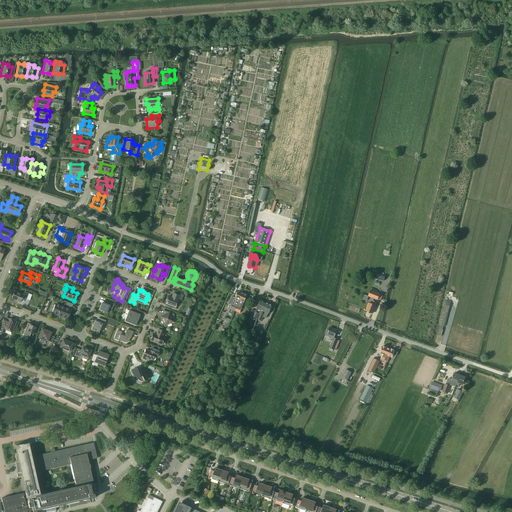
[(383,295),(370,290),(368,297),(377,300),(378,299),(381,300),(383,295)]
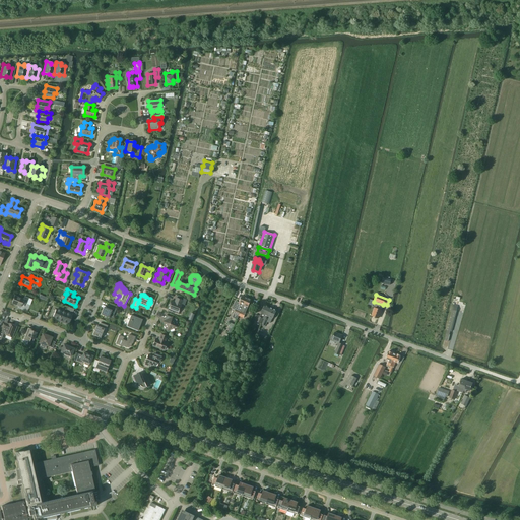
[(23,300),(15,297),(12,304),(21,307),(22,303),(26,304),(28,299),(24,297),(23,300)]
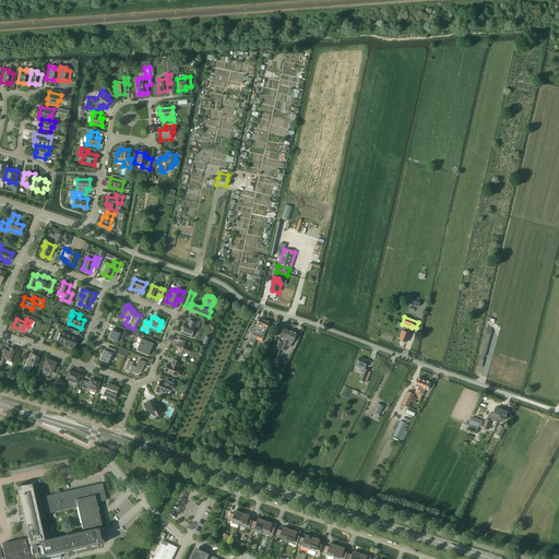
[(253,324),(250,332),(252,333),(251,337),(257,340),(260,332),(264,321),(260,319),(257,325),(253,324)]
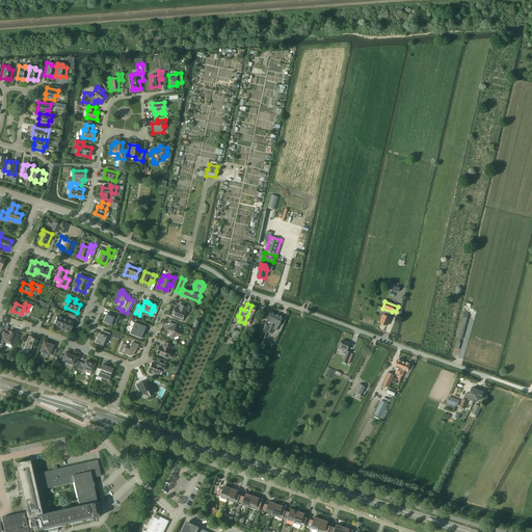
[(175,308),(171,317),(182,321),(186,312),(185,312),(186,308),(180,304),(179,309),(175,308)]
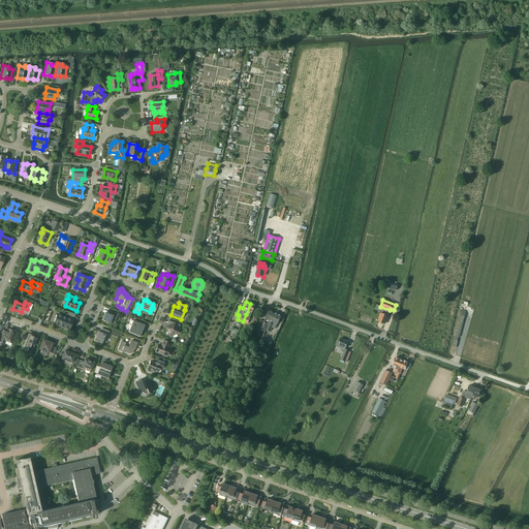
[(246,314),(243,321),(247,323),(252,312),(255,306),(250,304),(246,314)]
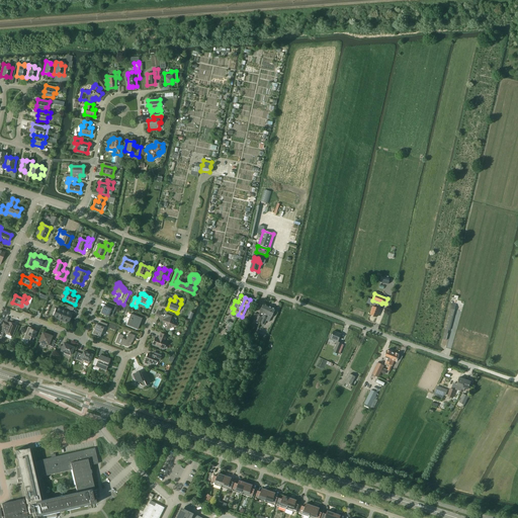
[(452,316),(453,317),(456,305),(451,304),(445,330),(448,330),(452,316)]
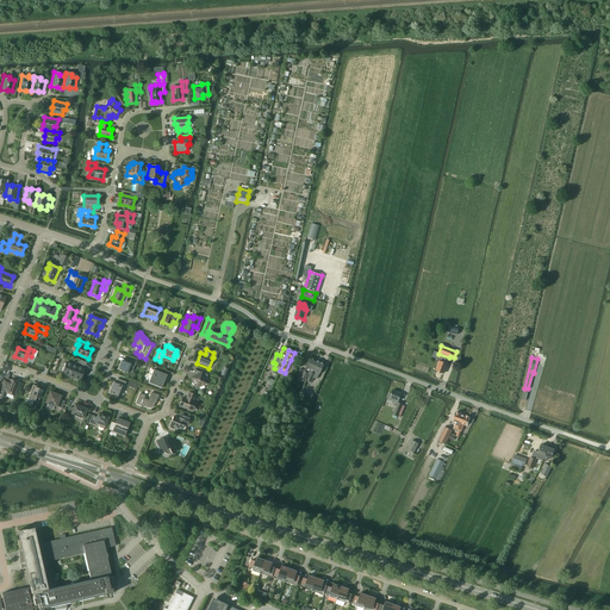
[(303,371),(300,378),(306,380),(315,361),(310,359),(305,367),(306,367),(304,372),(303,371)]
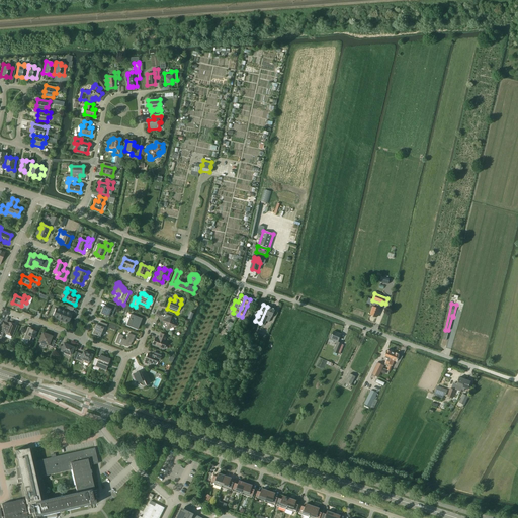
[(378,305),(376,309),(374,308),(371,316),(377,318),(379,313),(380,314),(382,311),(380,310),(381,307),(378,305)]
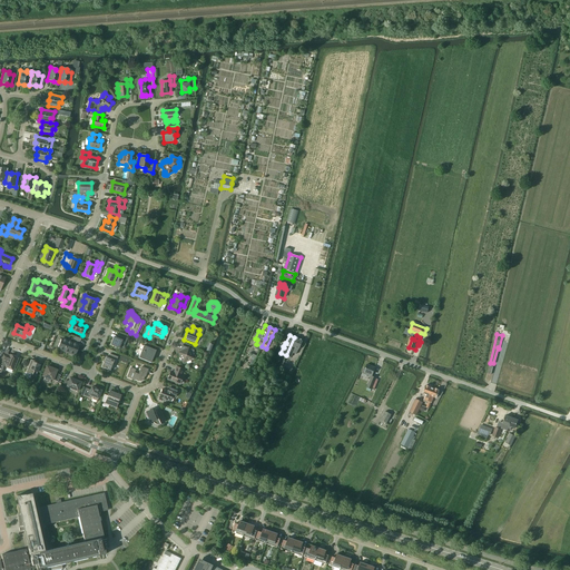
[(117,340),(114,337),(110,345),(119,349),(120,346),(124,347),(127,338),(119,336),(117,340)]
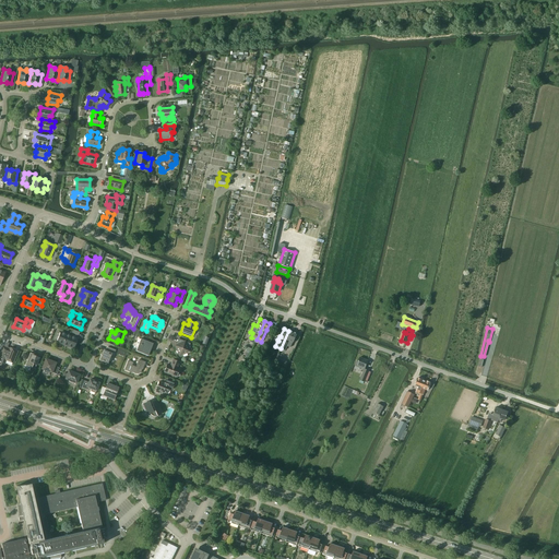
[(288,331),(281,348),(285,351),(287,346),(290,347),(293,343),(297,335),(294,333),(288,331)]
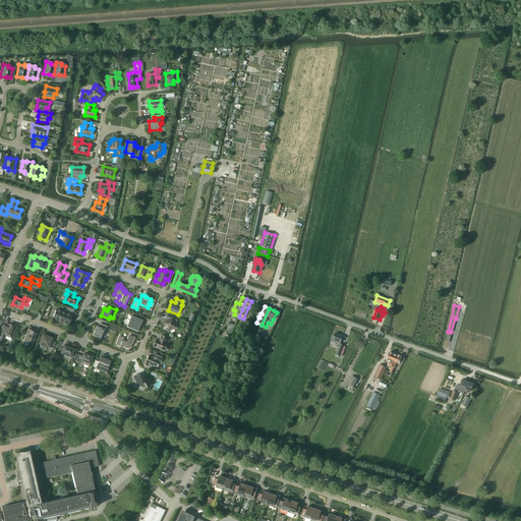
[(72,315),(57,309),(53,319),(68,325),(72,315)]
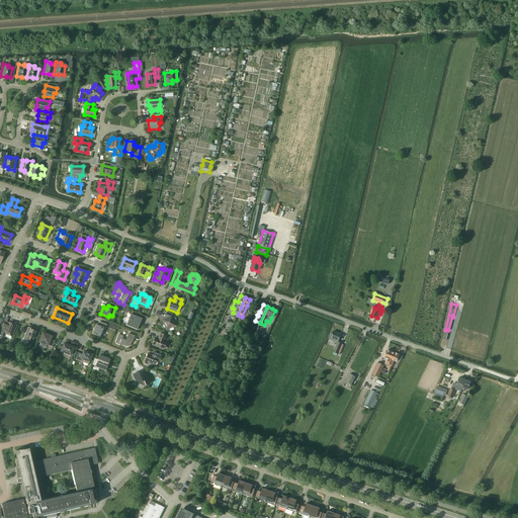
[(131,314),(125,326),(138,330),(142,319),(131,314)]
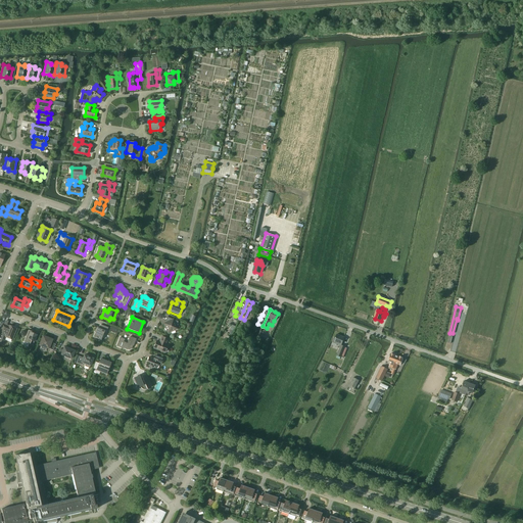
[(163,324),(164,325),(163,325),(164,326),(168,332),(169,333),(178,329),(176,324),(177,324),(178,322),(168,318),(168,317),(165,322),(164,324),(163,323),(163,324)]
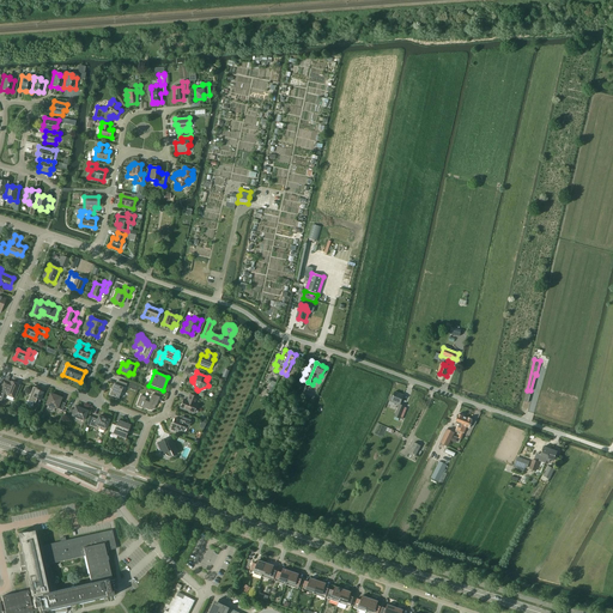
[(0,402),(2,405),(6,395),(14,399),(19,384),(11,382),(11,383),(8,383),(8,382),(4,381),(1,386),(0,386),(0,402)]
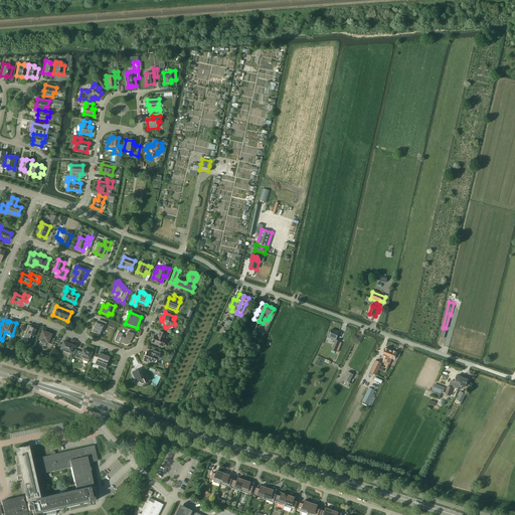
[(107,323),(100,320),(98,324),(96,323),(95,325),(93,327),(94,327),(92,332),(100,335),(102,329),(104,330),(107,323)]
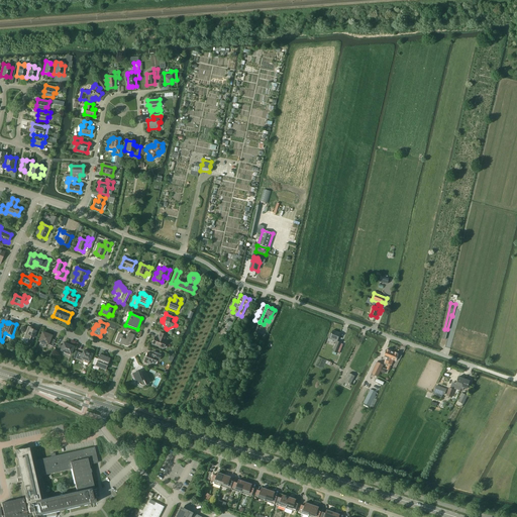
[(24,331),(25,334),(23,338),(32,341),(36,331),(31,329),(31,328),(27,326),(26,330),(24,331)]
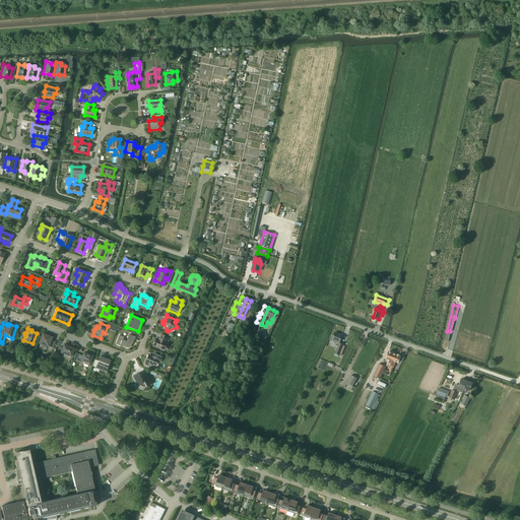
[(257,332),(256,336),(265,341),(266,338),(267,337),(257,332)]
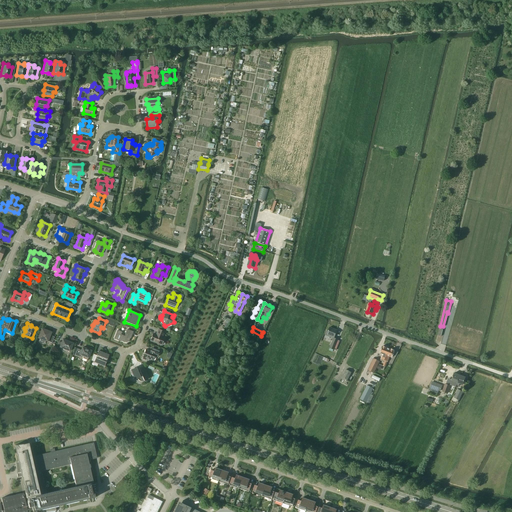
[(334,338),(337,330),(330,327),(329,331),(327,330),(325,335),(334,339),(330,348),(334,350),(338,340),(334,338)]
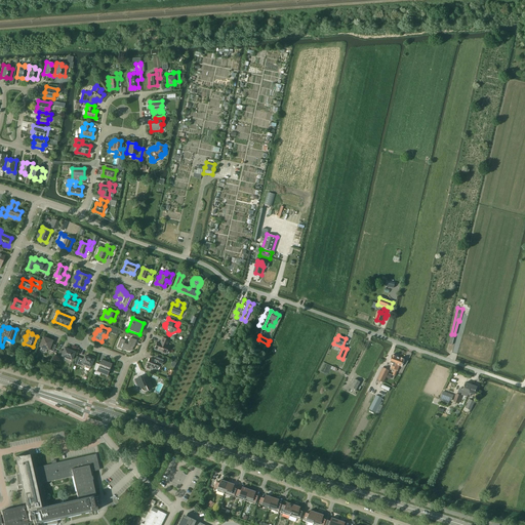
[(43,337),(39,347),(42,348),(41,350),(42,351),(42,352),(43,352),(44,352),(45,352),(46,350),(53,352),(55,346),(51,344),(52,341),(43,337)]
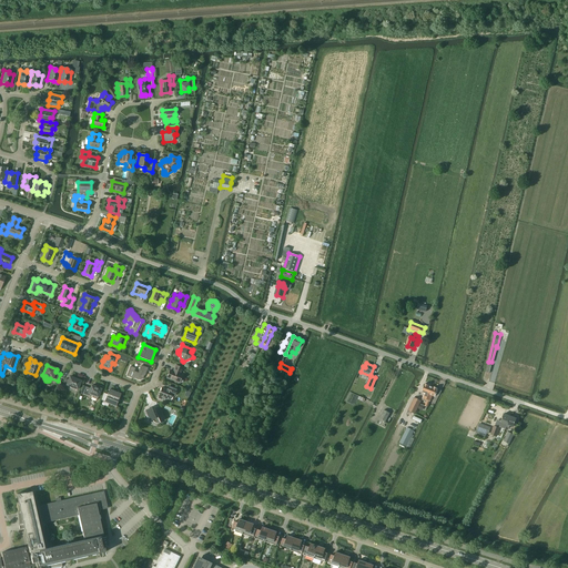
[(130,366),(127,376),(132,378),(132,377),(139,379),(140,381),(141,381),(142,379),(143,378),(143,377),(144,376),(148,368),(141,365),(138,373),(134,372),(135,368),(130,366)]
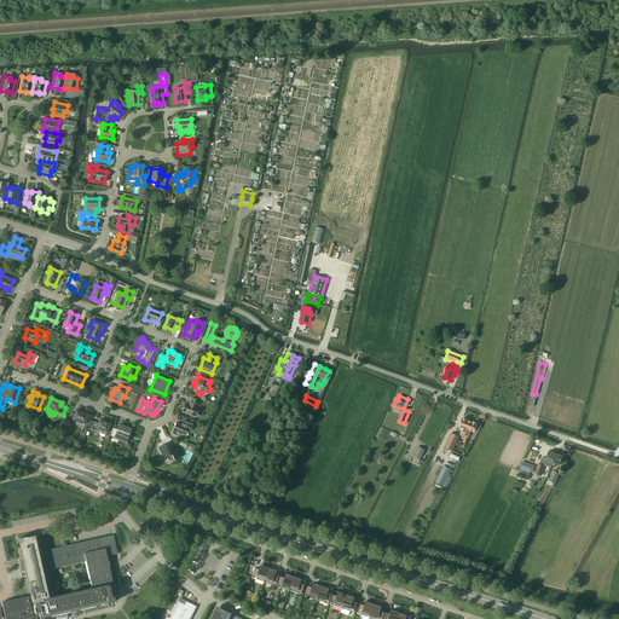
[(198,401),(191,399),(189,405),(185,404),(181,412),(195,417),(198,409),(196,408),(198,401)]
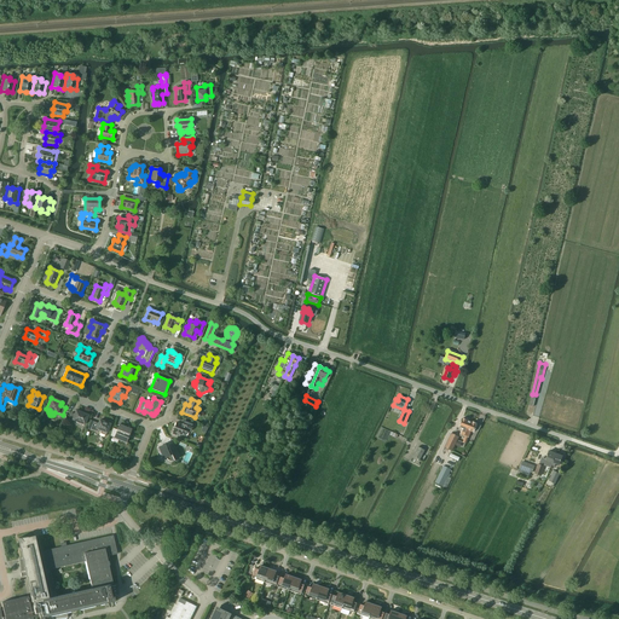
[(75,415),(71,414),(69,420),(73,421),(73,420),(76,421),(75,422),(76,422),(76,423),(77,423),(79,424),(80,424),(81,424),(81,423),(85,424),(88,416),(76,411),(75,415)]
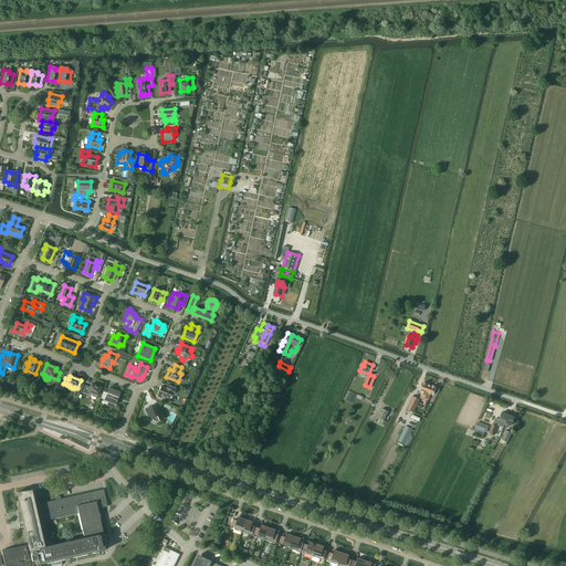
[(426,394),(429,386),(427,386),(427,384),(423,384),(422,384),(419,391),(421,392),(420,398),(425,400),(427,395),(426,394)]
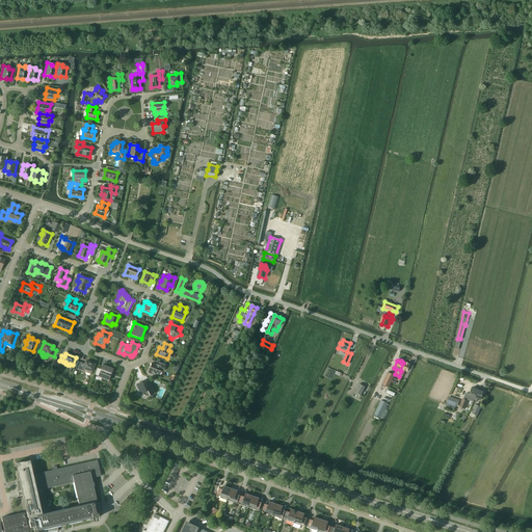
[(80,363),(78,369),(82,371),(83,369),(86,371),(86,372),(89,374),(90,372),(91,372),(95,365),(85,362),(84,364),(80,363)]
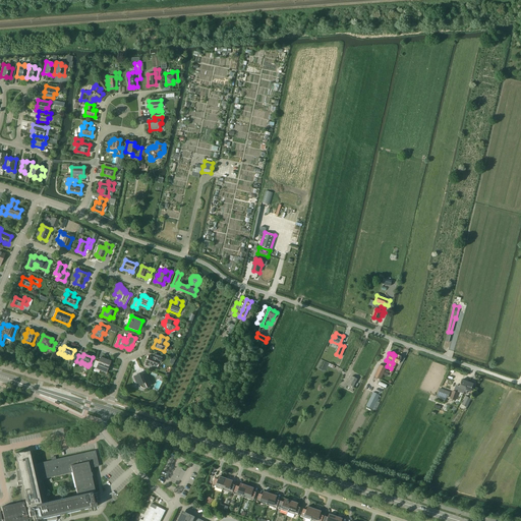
[(161,361),(163,357),(157,355),(155,358),(149,356),(145,364),(149,365),(149,364),(155,367),(158,360),(161,361)]
